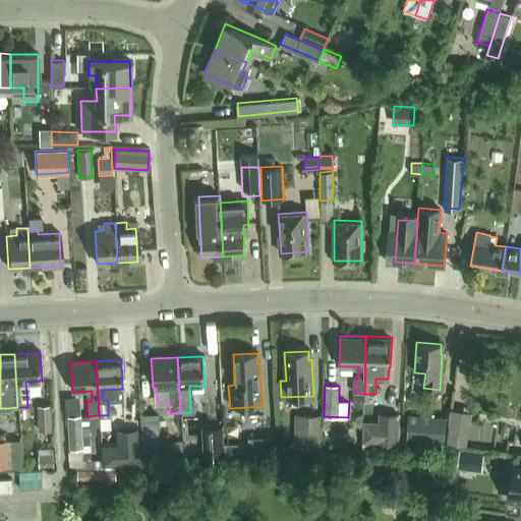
[(363,395),(353,395),(353,406),(363,407),(363,395)]
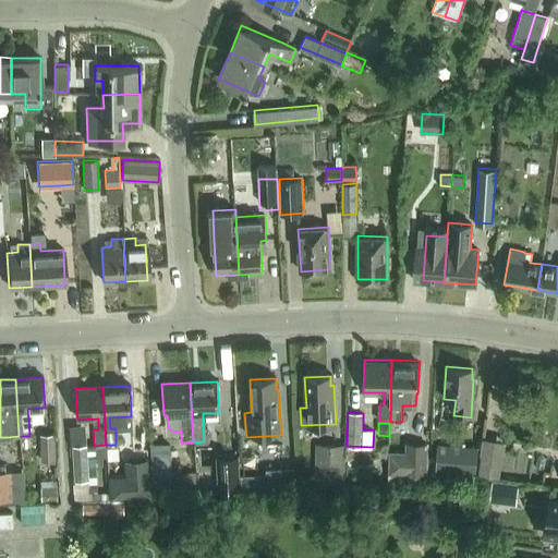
[(136,425),(136,444),(149,445),(150,425),(136,425)]
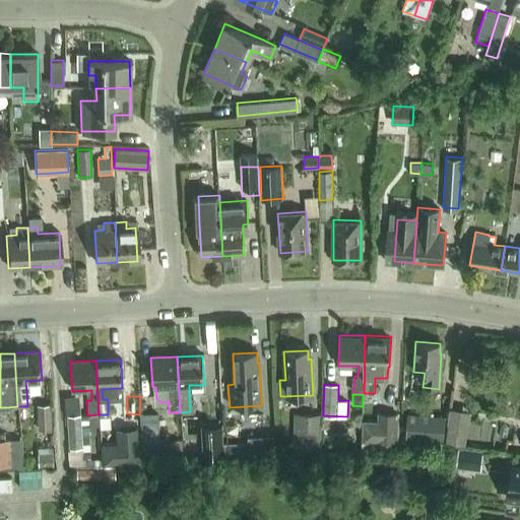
[(38,405),(39,430),(52,429),(51,404),(38,405)]
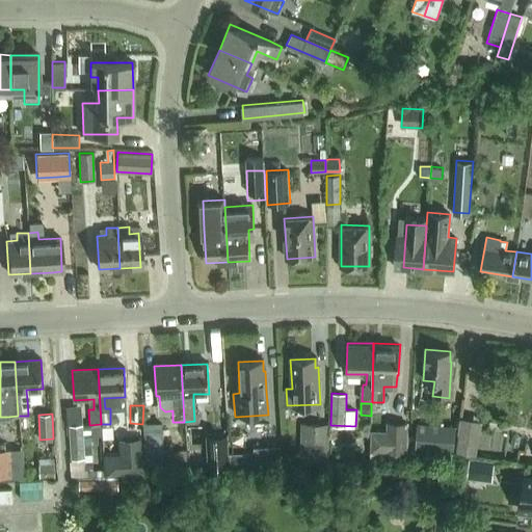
[(161,422),(143,423),(147,470),(150,470),(150,474),(190,472),(189,457),(164,458),(161,422)]
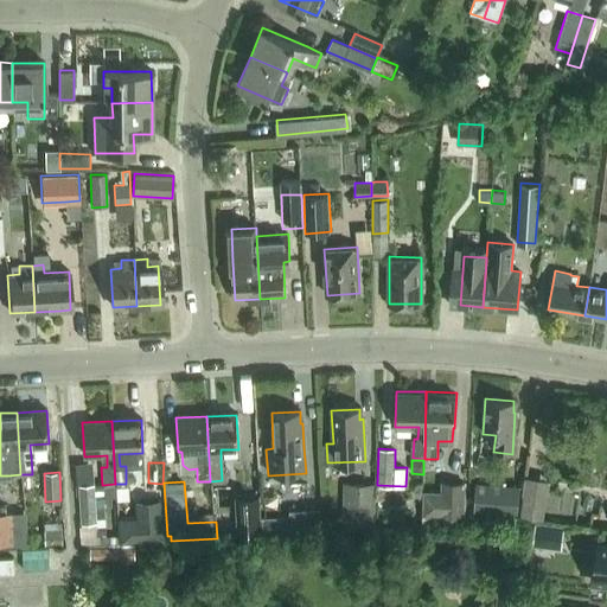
[(441,481),(440,518),(465,519),(466,483),(441,481)]
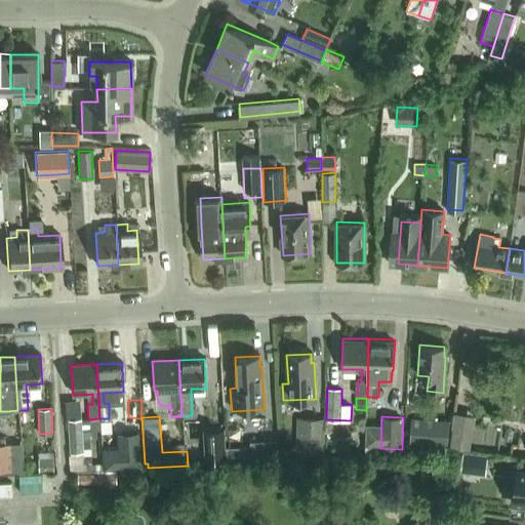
[(325,417),(297,417),(296,453),(324,453),(325,417)]
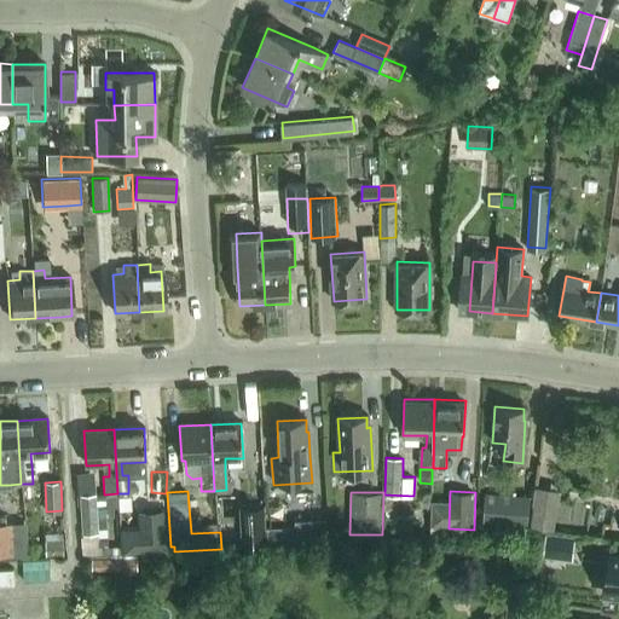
[(97,493),(81,495),(84,531),(81,531),(82,556),(103,555),(102,541),(97,541),(97,533),(99,533),(97,493)]
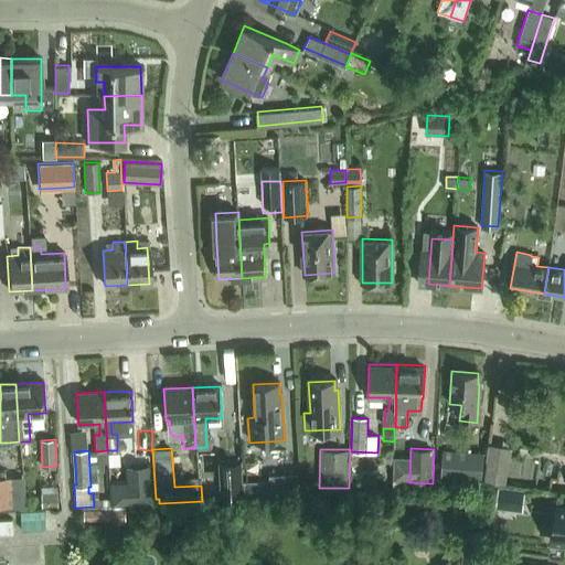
[(108,472),(107,451),(95,452),(96,472),(108,472)]
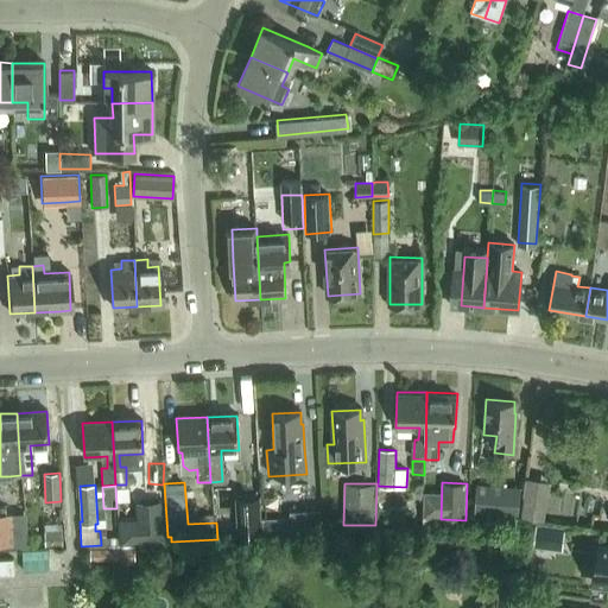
[(520,489),(476,486),(475,511),(518,514),(520,489)]
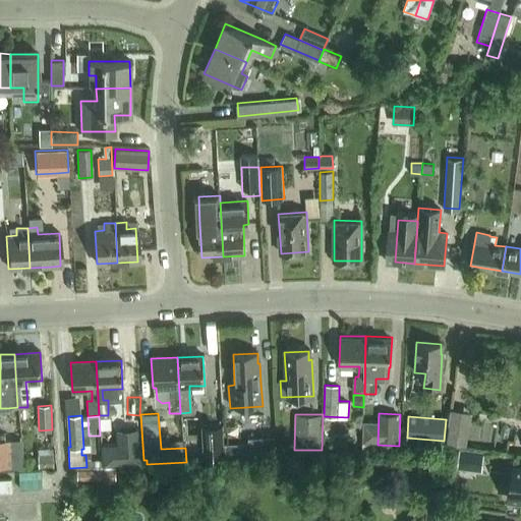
[(222,425),(204,426),(205,460),(224,459),(222,425)]
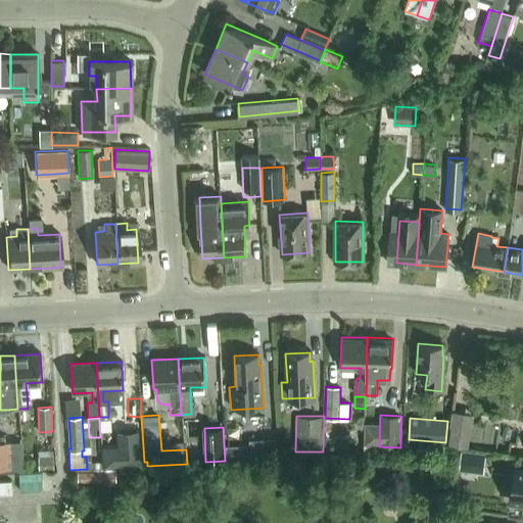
[(450,428),(447,445),(468,448),(470,431),(450,428)]
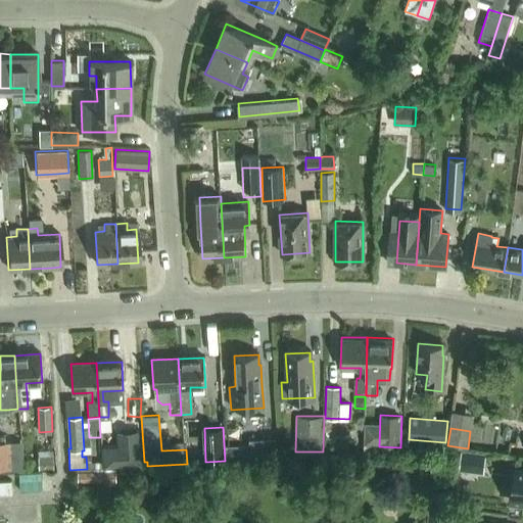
[(120,467),(141,465),(139,429),(119,431),(120,467)]
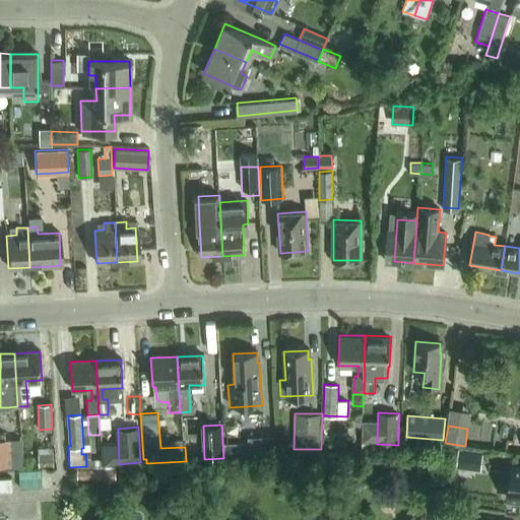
[(275,437),(249,438),(250,457),(276,456),(275,437)]
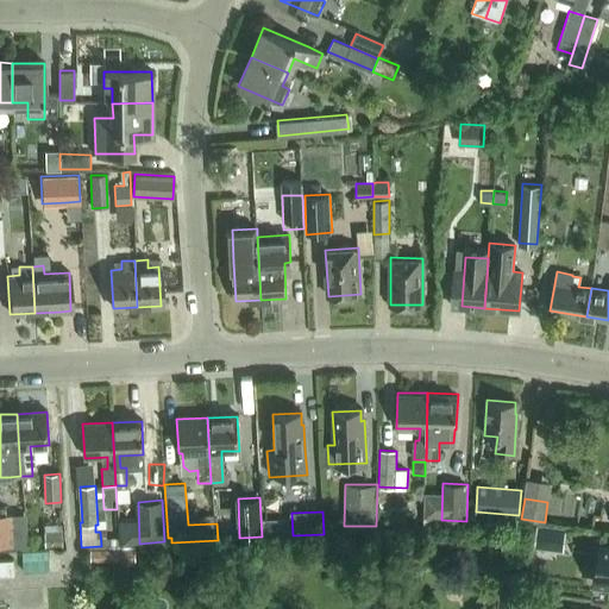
[(0,515),(0,545),(13,545),(12,515),(0,515)]
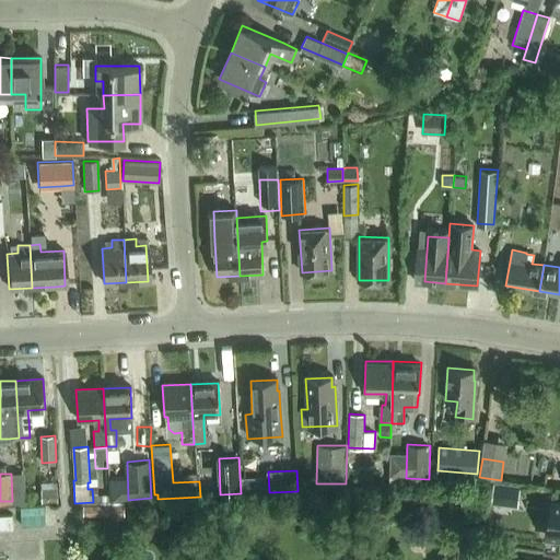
[(521,485),(493,481),(491,503),(518,505),(521,485)]
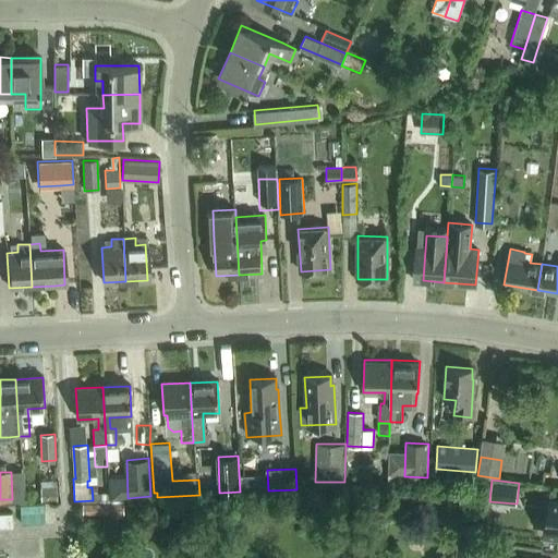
[(58,487),(43,488),(43,499),(43,501),(59,501),(59,498),(58,487)]
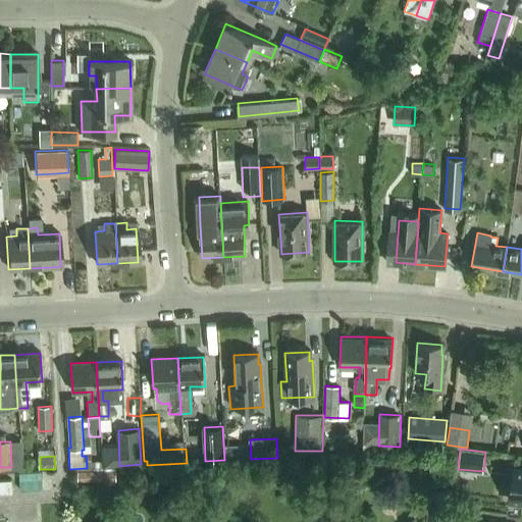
[(521,502),(521,465),(514,464),(510,499),(521,500),(521,502),(521,503),(521,502)]
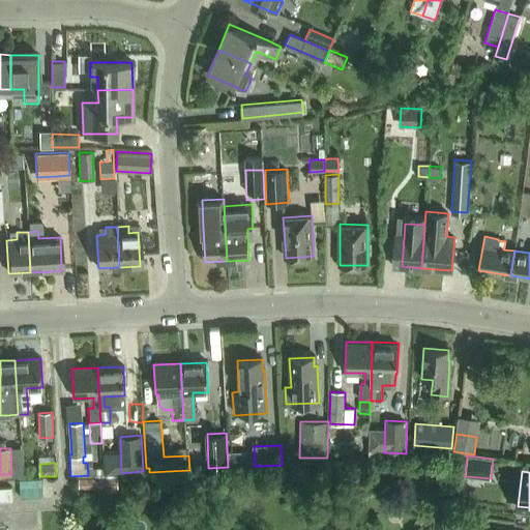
[(201,486),(200,504),(217,505),(218,475),(195,473),(195,486),(201,486)]
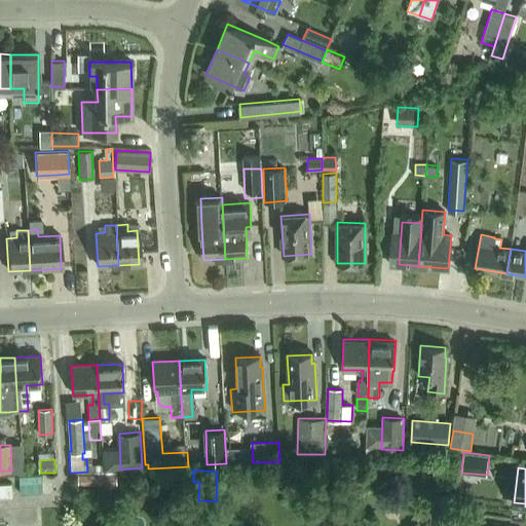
[(377,472),(363,482),(367,488),(380,479),(377,472)]
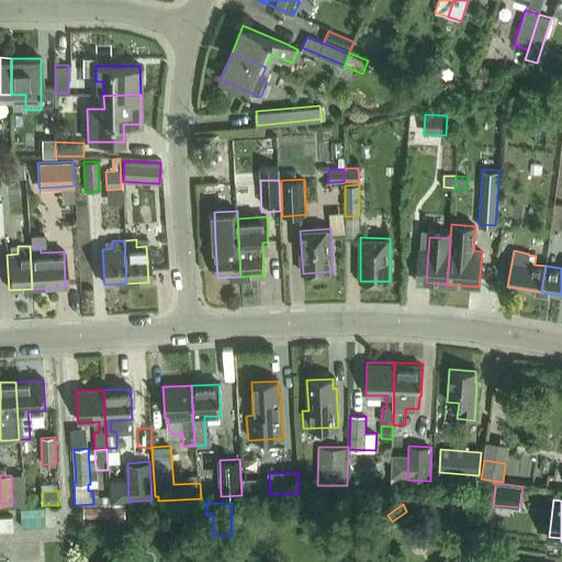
[(100,506),(100,517),(125,517),(125,506),(100,506)]
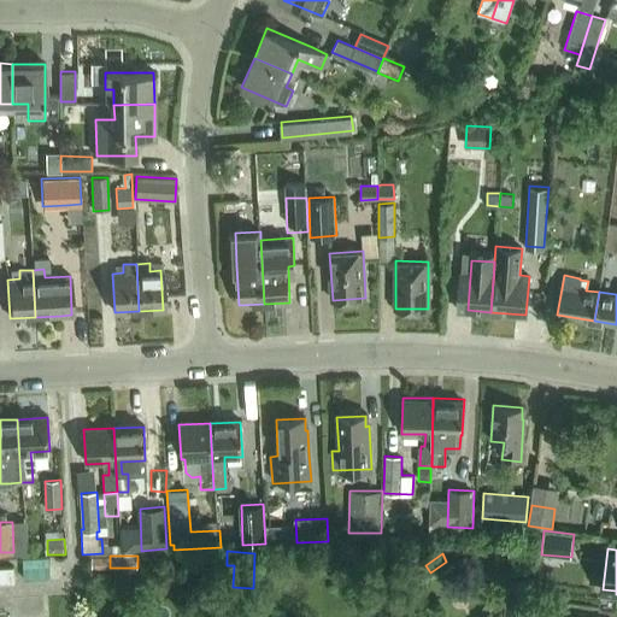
[(0,582),(16,582),(15,566),(0,566),(0,582)]
